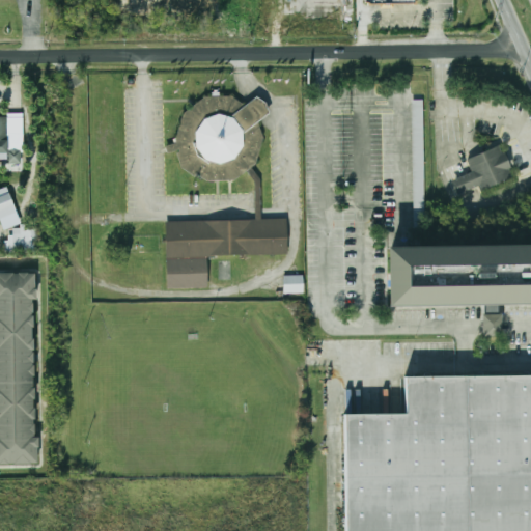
[(247,171),(234,182),(207,182),(183,168),(177,152),(176,141),(184,114),(205,98),(232,96),(246,105),(258,122),(263,138),(256,164),(252,167),(260,178),(261,219),(286,219),(286,254),(206,256),(206,286),(167,286),(166,221),(256,220),(254,182),(247,171)]
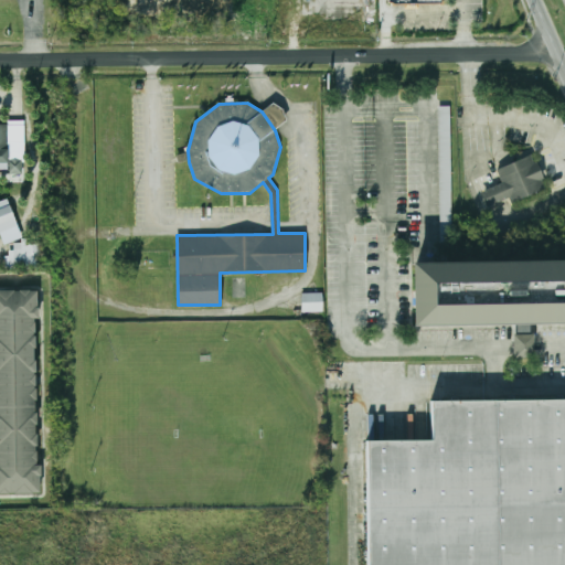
[(438,107),(440,241),(452,241),(450,106),(438,107)]
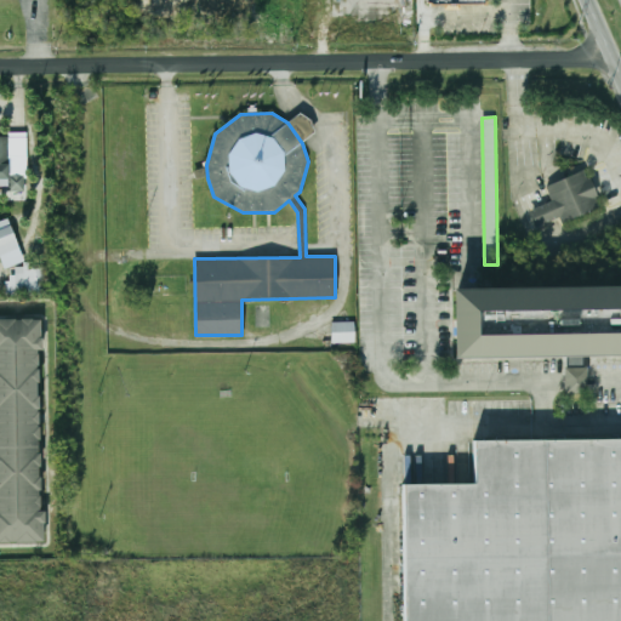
[(552,200),(546,187),(582,170),(587,178),(590,177),(598,195),(594,197),(599,206),(562,222),(559,216),(552,200)]
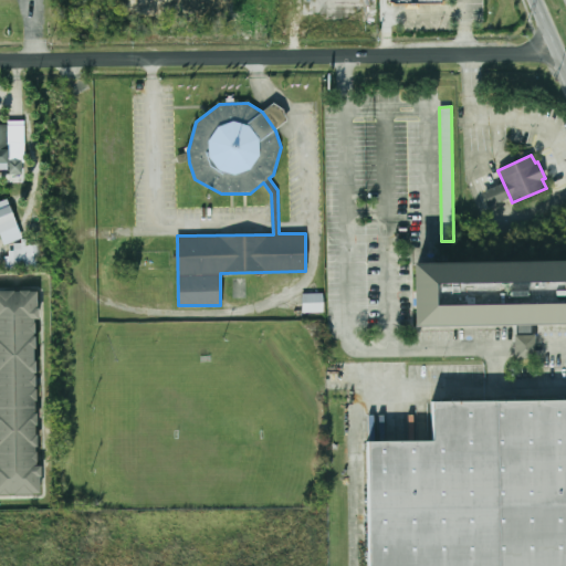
[(510,197),(488,207),(482,192),(503,182),(510,197)]
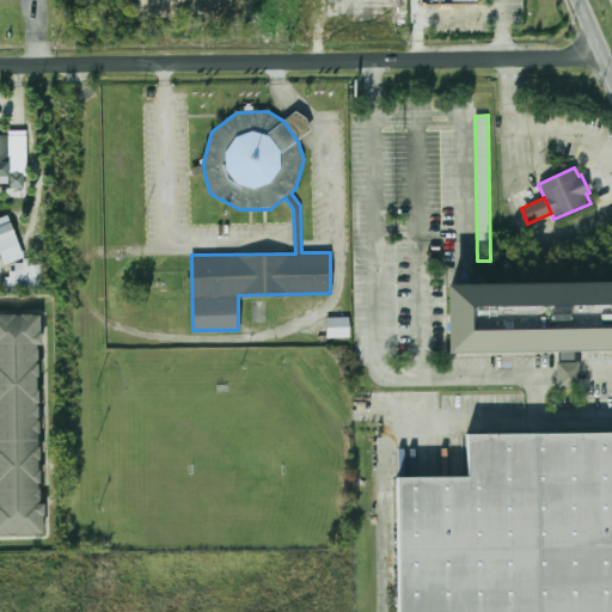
[(0,251),(19,244),(8,215),(0,218),(0,251)]
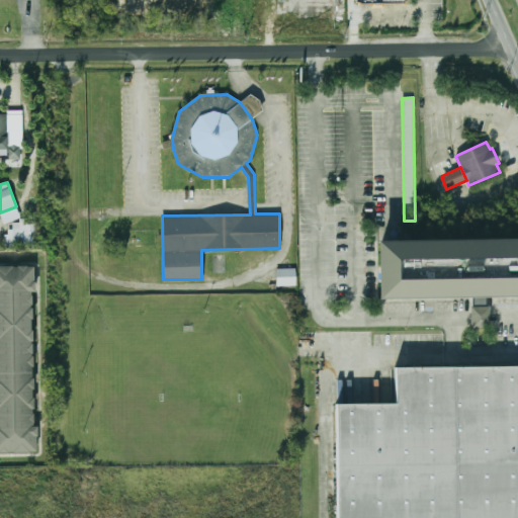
[(6,247),(40,246),(39,222),(12,223),(12,230),(5,230),(6,247)]
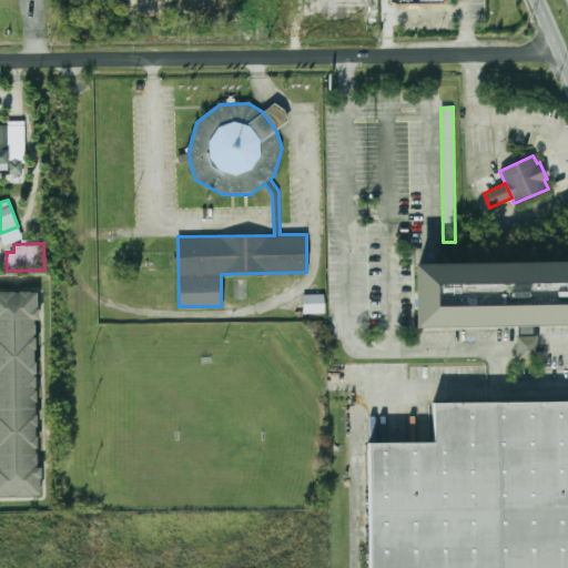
[(409,263),(567,262),(567,324),(411,326),(409,263)]
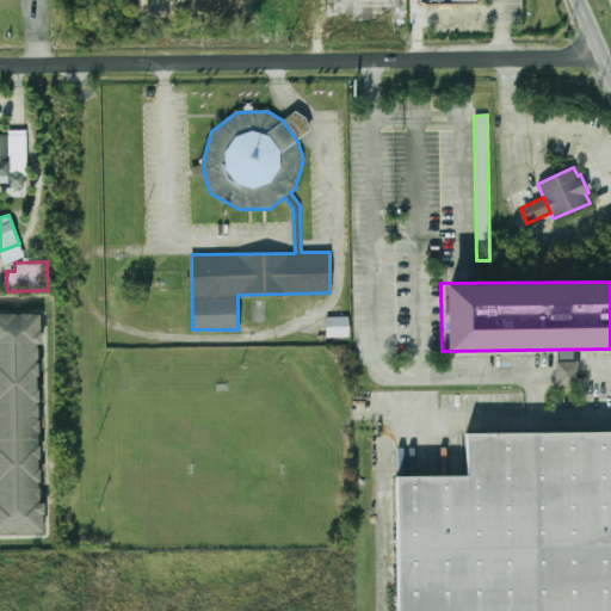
[(0,535),(0,315),(41,315),(43,535),(0,535)]
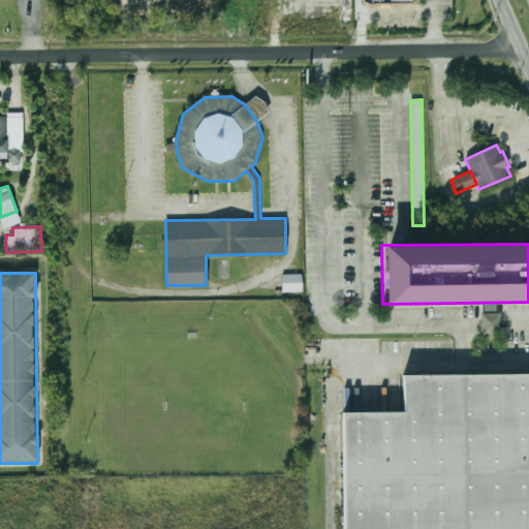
[(282,292),(303,292),(302,275),(282,275),(282,292)]
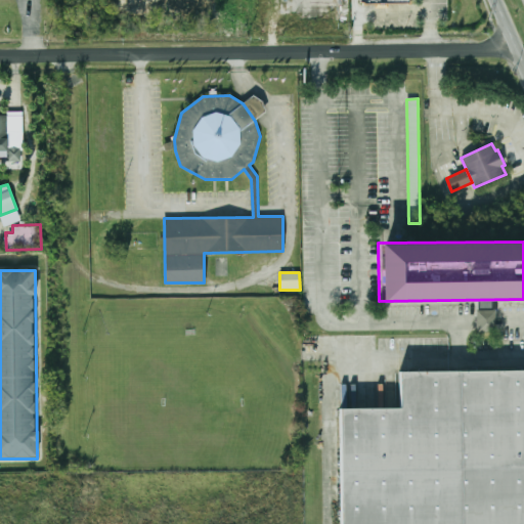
[(477,332),(495,332),(495,310),(476,311),(477,332)]
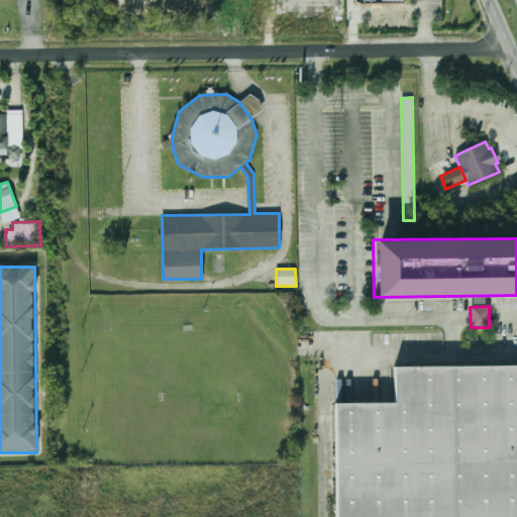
[(516,516),(335,516),(334,404),(395,403),(395,366),(516,365),(516,516)]
